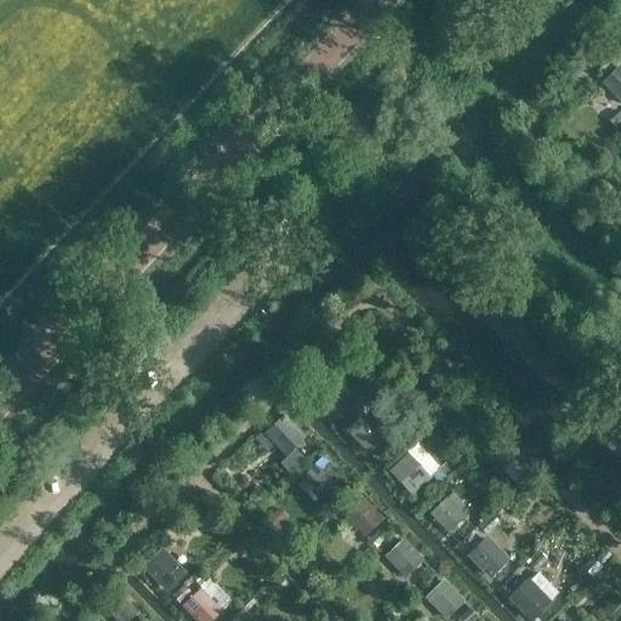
[(620,110),(620,109),(620,62),(597,86),(620,110)]
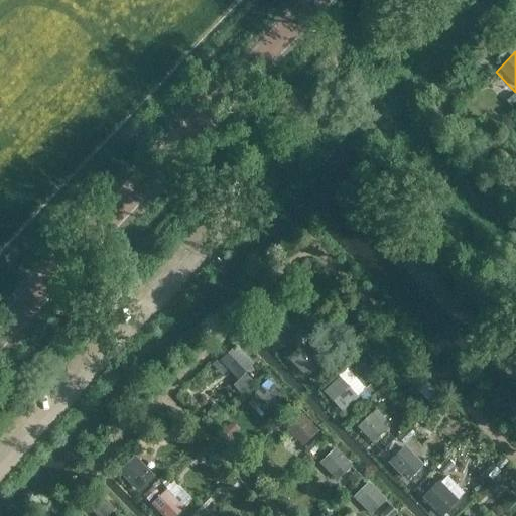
[(285,340),(257,315),(241,334),(270,358),(285,340)]
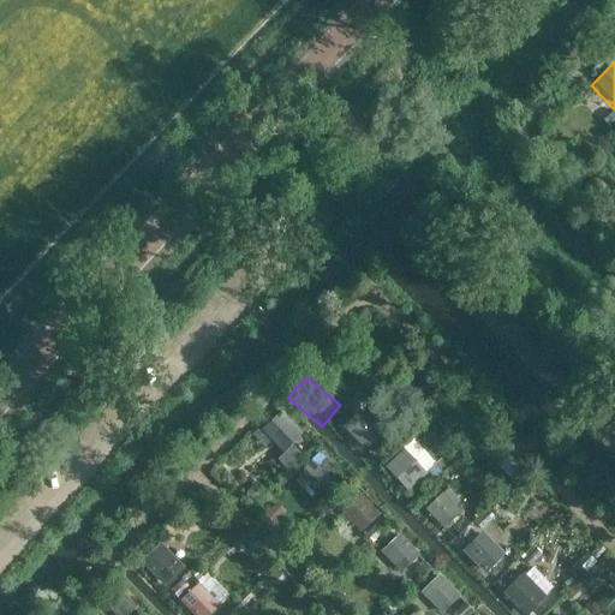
[(372,398),(356,413),(381,439),(398,423),(372,398)]
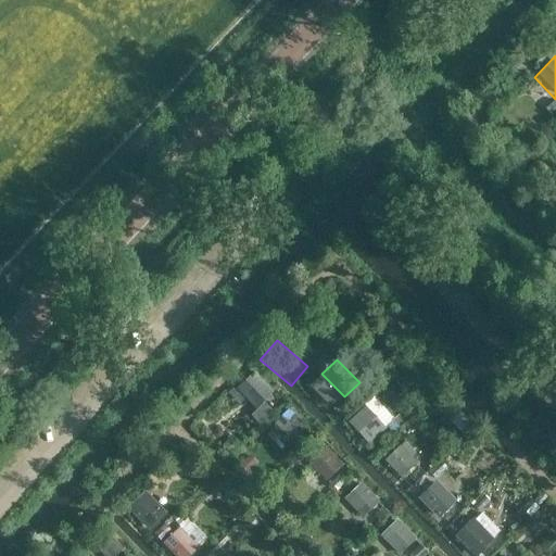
[(256,369),(249,377),(268,400),(277,392),(256,369)]
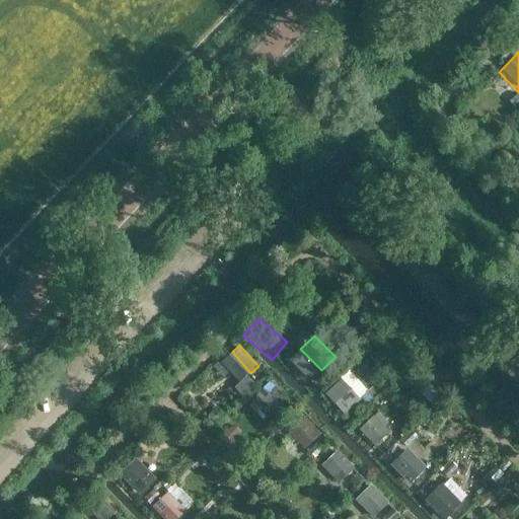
[(310,379),(319,371),(299,349),(289,358),(310,379)]
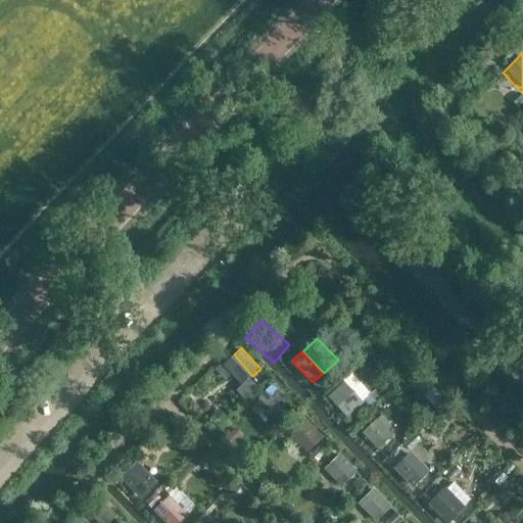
[(232,354),(223,364),(244,386),(252,378),(232,354)]
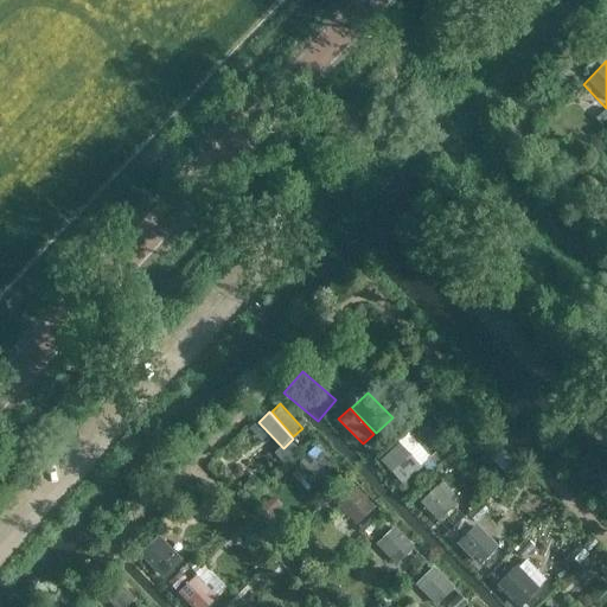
[(400,471),(375,443),(353,462),(378,490),(400,471)]
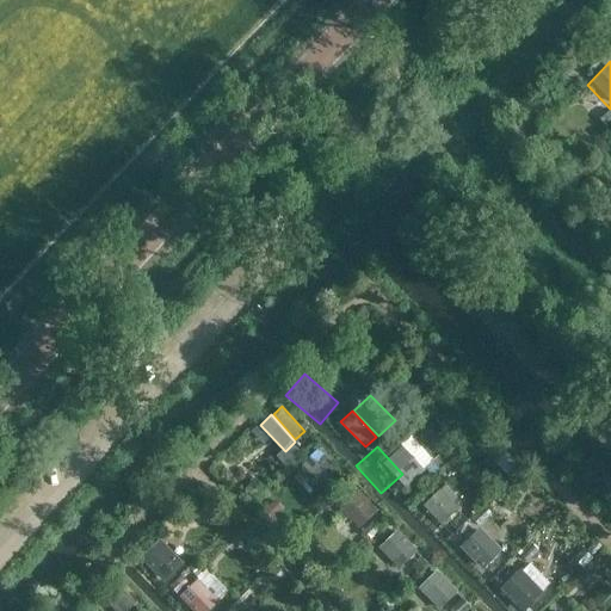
[(337,482),(300,449),(281,469),(318,503),(337,482)]
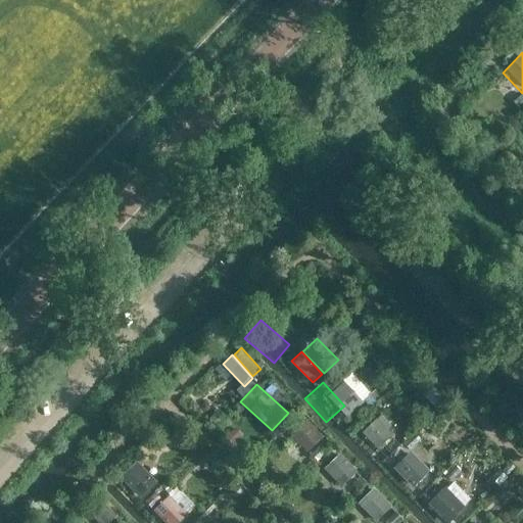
[(382,413),(363,432),(377,446),(396,427),(382,413)]
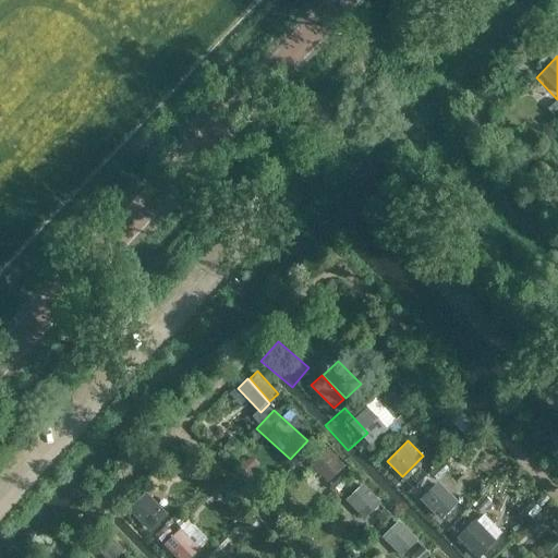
[(326,471),(337,451),(327,445),(316,465),(326,471)]
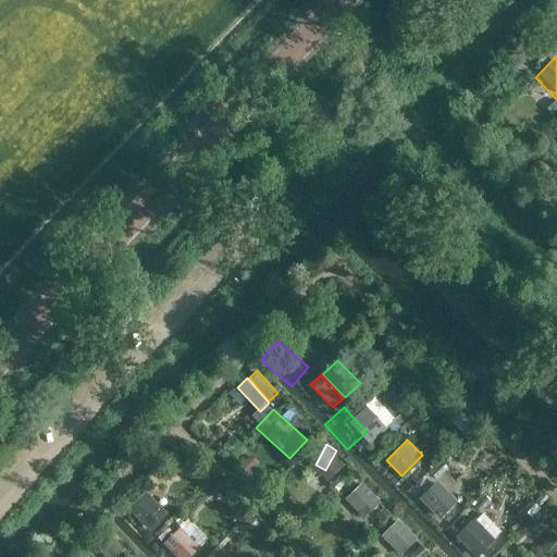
[(342,456),(322,469),(329,480),(348,467),(342,456)]
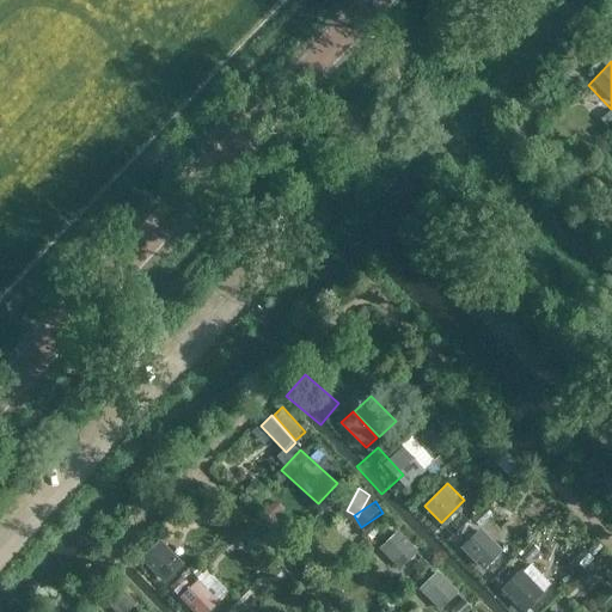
[(488,554),(453,524),(432,548),(466,579),(488,554)]
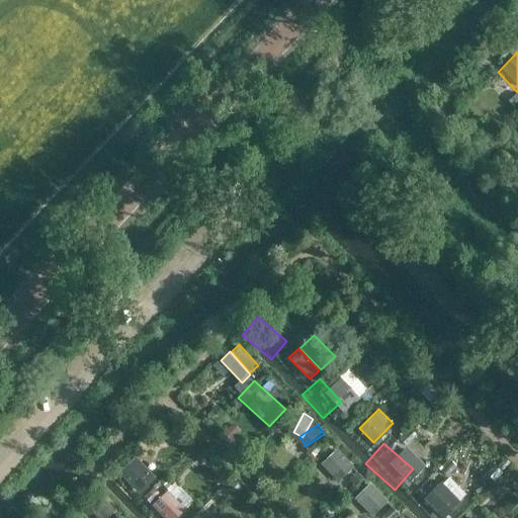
[(346,470),(325,448),(307,466),(328,489),(346,470)]
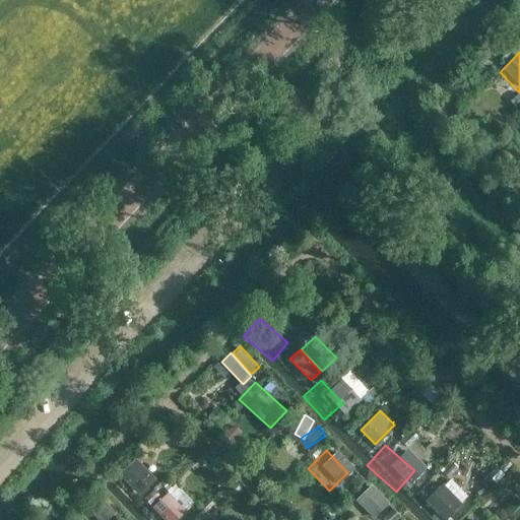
[(146,483),(127,464),(110,481),(128,501),(146,483)]
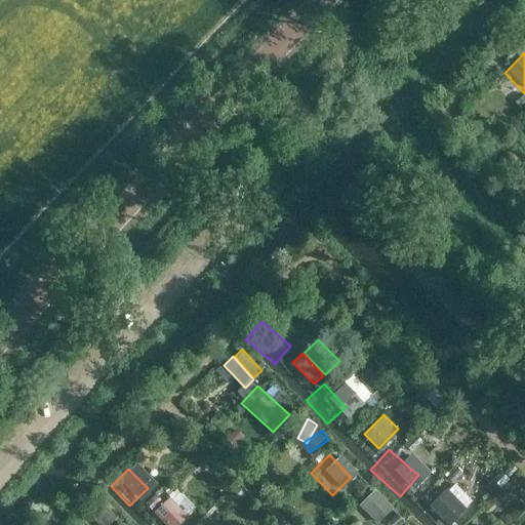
[(456,480),(432,502),(450,524),(476,501),(456,480)]
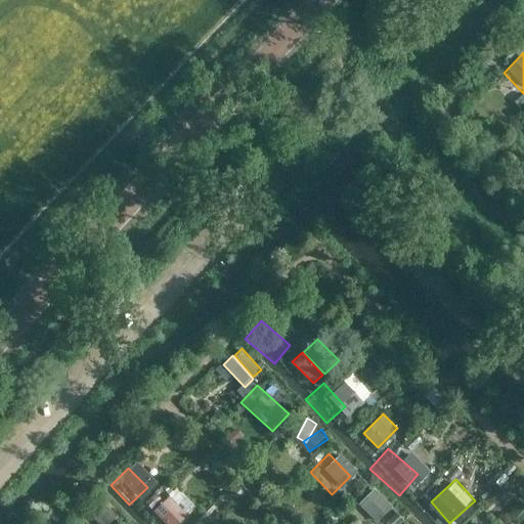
[(361,497),(373,518),(392,508),(381,487),(361,497)]
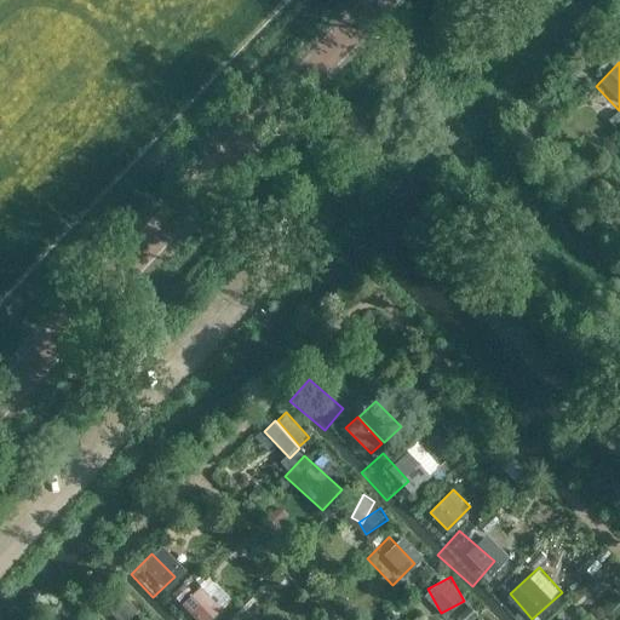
[(205,580),(182,604),(199,619),(211,619),(228,602),(205,580)]
